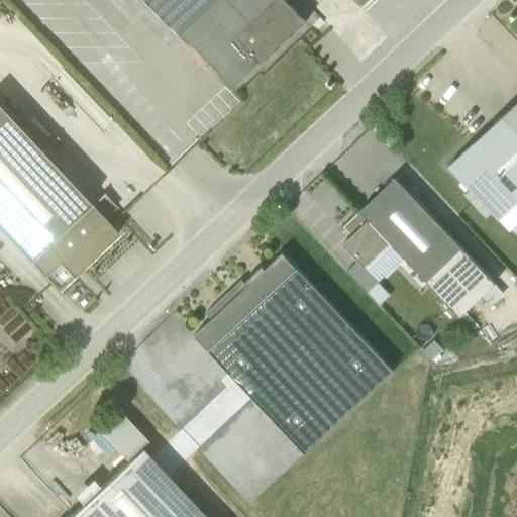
[(146,0),(230,88),(259,61),(262,63),(306,21),(284,0),(146,0)]
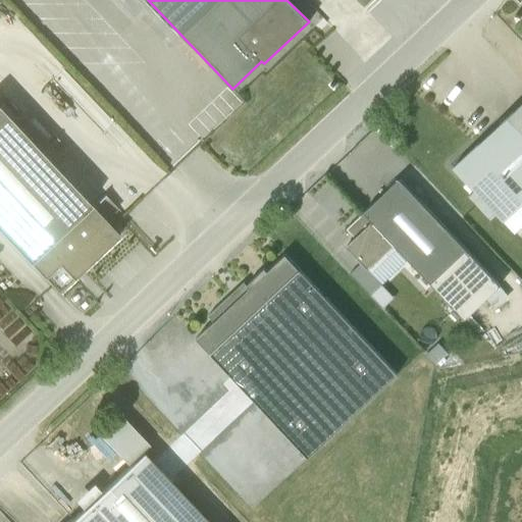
[(521,101),(452,167),(472,191),(468,195),(488,217),(493,214),(494,214),(513,233),(521,225),(521,101)]
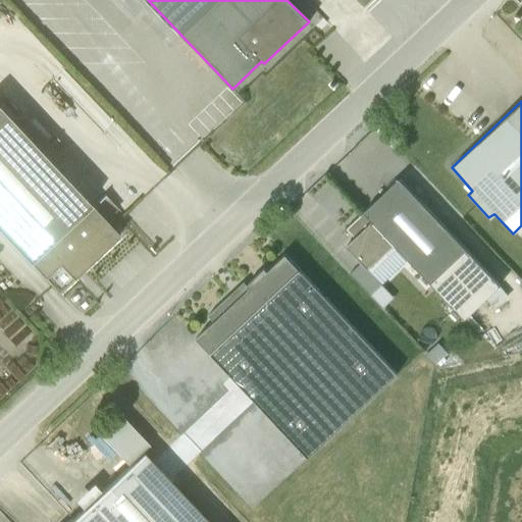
[(0,231),(57,293),(118,236),(0,108),(0,231)]
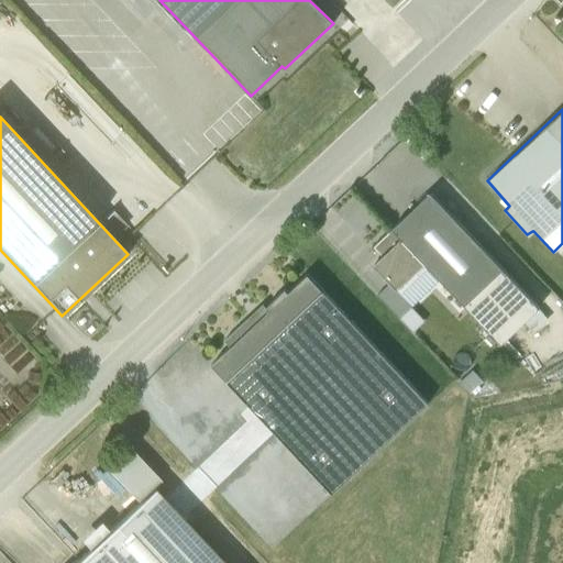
[(523,323),(533,333),(549,319),(429,192),(373,246),(382,255),(372,265),(399,294),(427,266),(500,345),(523,323)]
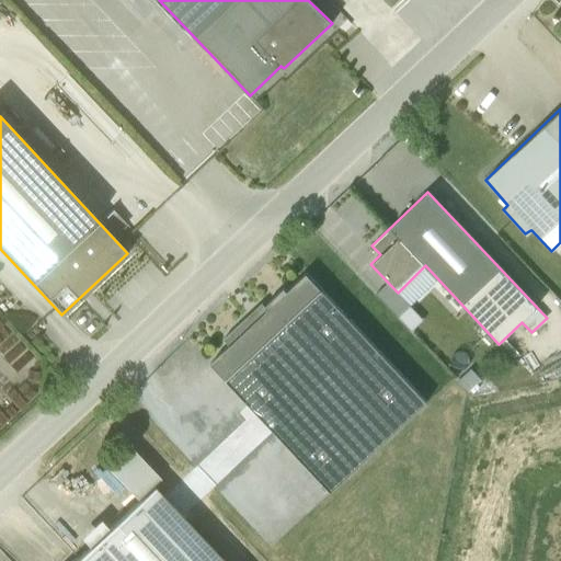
[(330,492),(426,402),(306,274),(286,292),(284,288),(264,306),(261,304),(224,339),(229,345),(210,364),(330,492)]
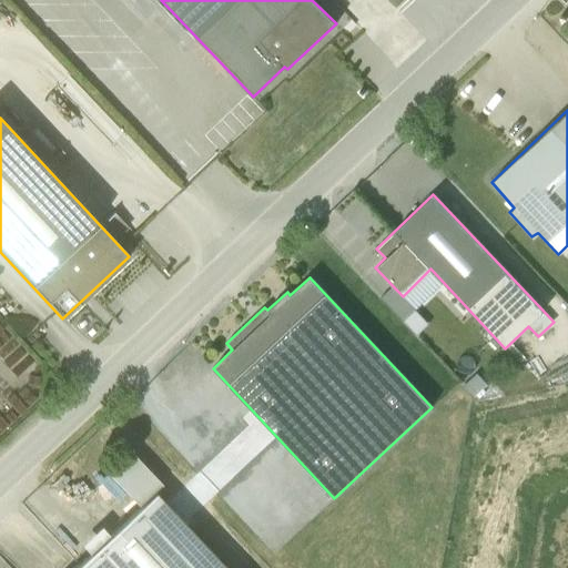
[(225,567),(154,492),(162,485),(130,452),(105,474),(138,508),(109,535),(100,526),(80,546),(88,555),(73,567),(225,567)]
